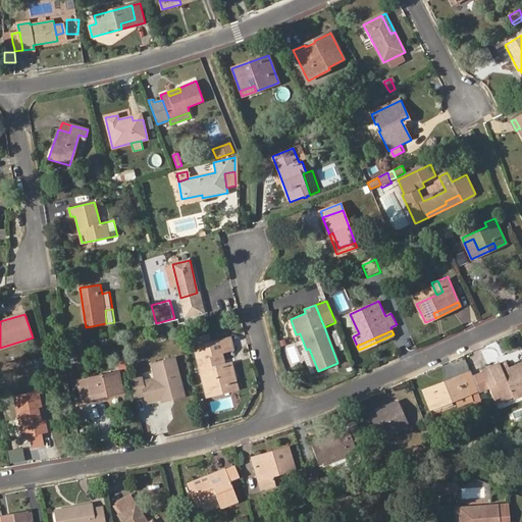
[(195,347),(210,343),(208,334),(193,338),(195,347)]
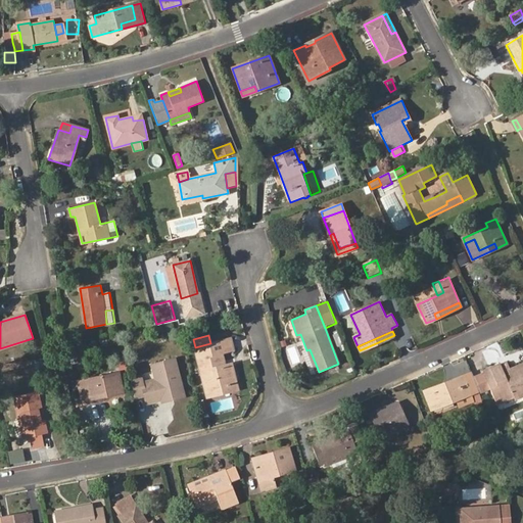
[(233,349),(231,338),(210,343),(195,347),(207,396),(230,391),(227,376),(233,374),(231,364),(225,365),(223,352),(233,349)]
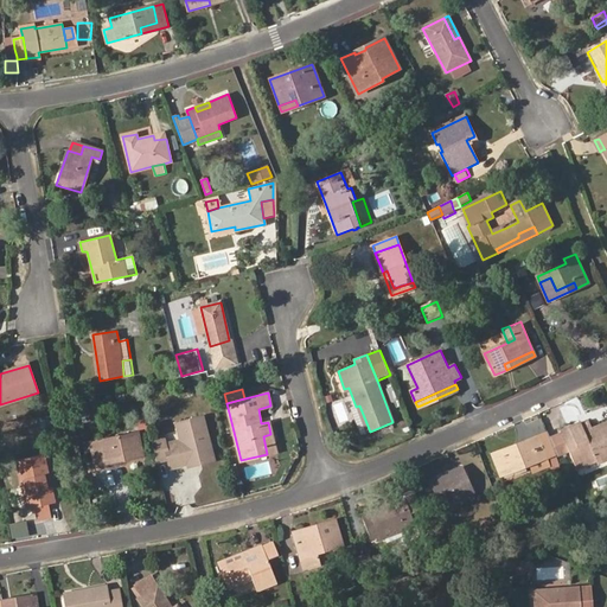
[(87,420),(84,406),(75,408),(77,421),(87,420)]
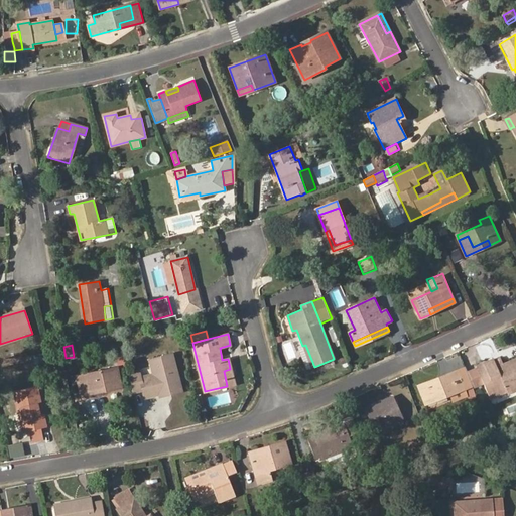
[(298,348),(307,369),(314,367),(305,345),(302,346),(298,348)]
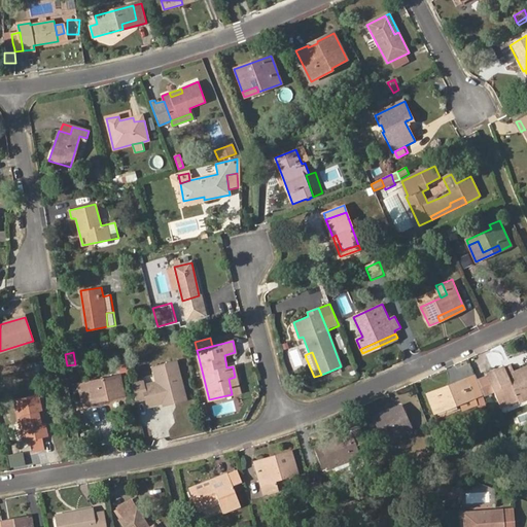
[(172,395),(184,393),(176,360),(152,366),(156,383),(144,385),(142,381),(132,383),(136,400),(146,398),(148,407),(162,403),(173,400),(172,395)]
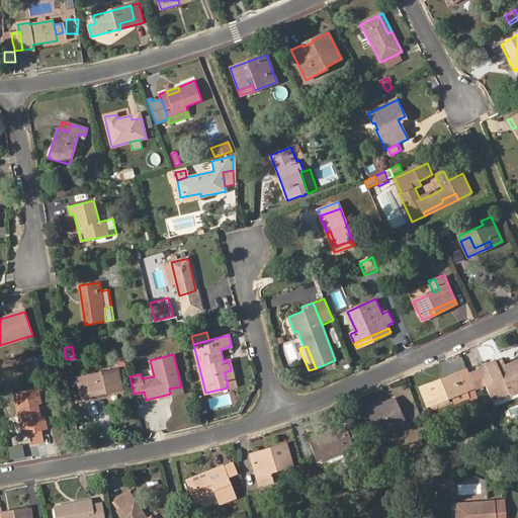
[(505,365),(502,358),(496,361),(499,368),(505,365)]
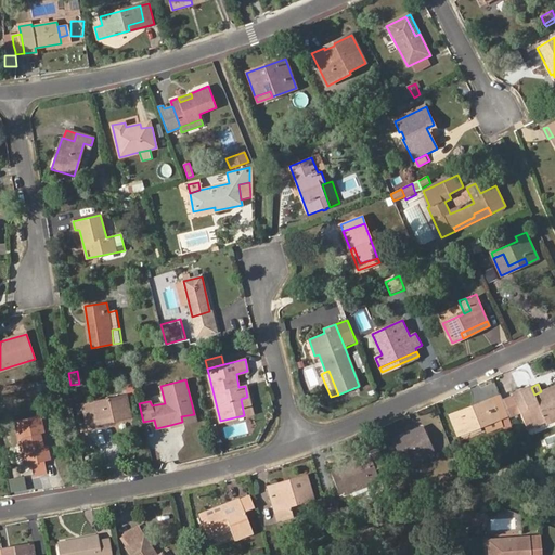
[(534,395),(531,387),(513,395),(514,397),(520,411),(527,428),(545,421),(546,423),(554,418),(554,385),(541,391),(534,395)]
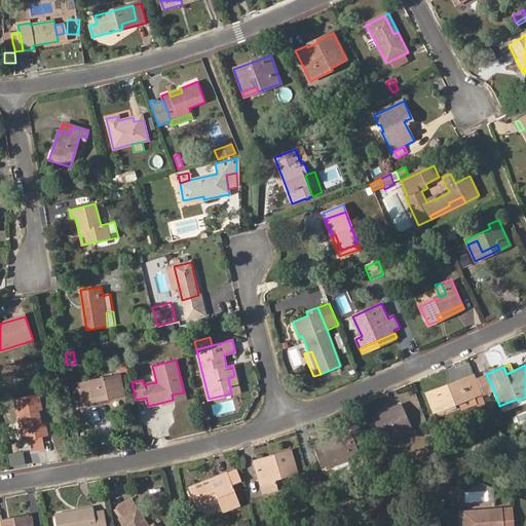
[(124,395),(120,374),(78,383),(82,403),(91,401),(91,398),(103,395),(104,399),(124,395)]
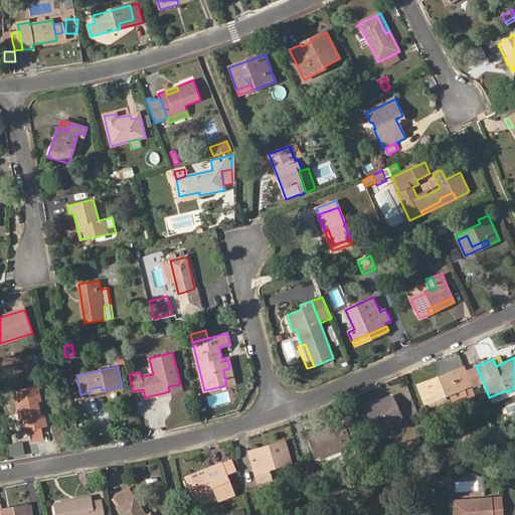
[(423,403),(473,385),(467,372),(465,367),(441,376),(442,380),(418,389),(423,403)]
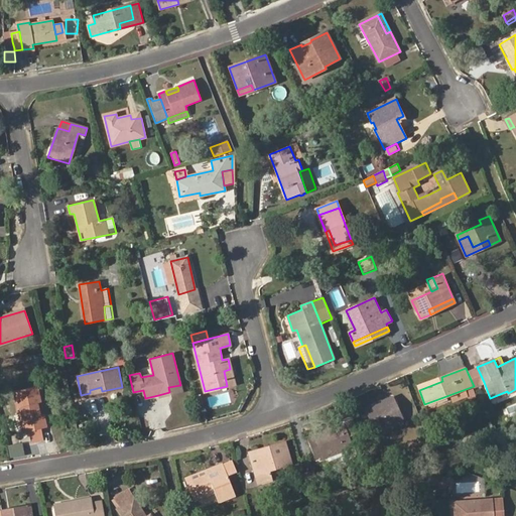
[(227,386),(234,384),(230,369),(224,371),(227,386)]
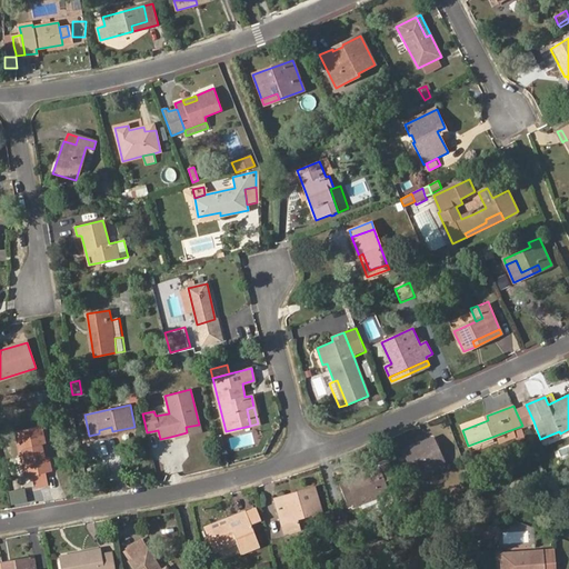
[(522,426),(522,427),(533,421),(527,407),(516,411),(522,426)]
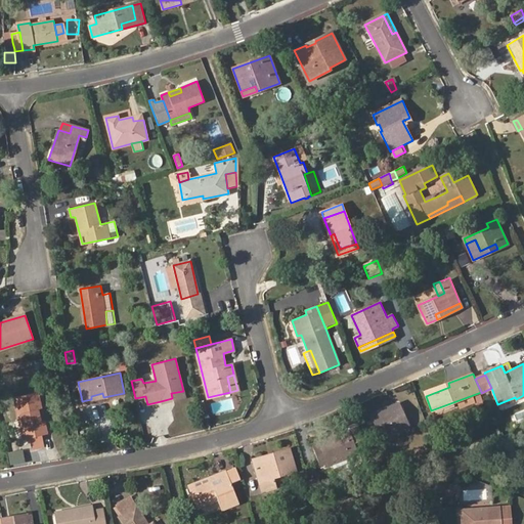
[(448,383),(425,392),(426,396),(449,387),(448,383)]
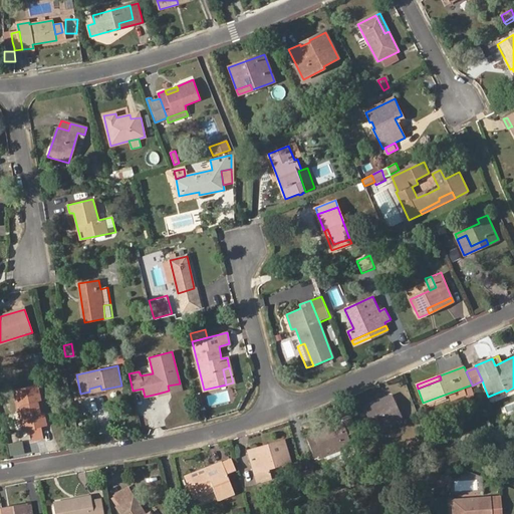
[(159,396),(181,391),(180,383),(168,386),(169,391),(158,394),(159,396)]
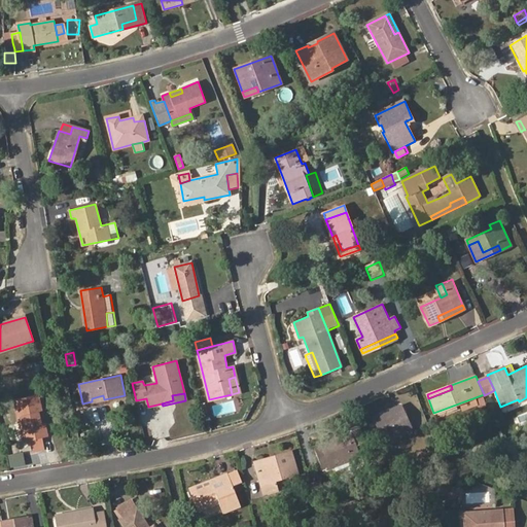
[(47,436),(38,394),(14,399),(24,442),(30,441),(33,452),(45,449),(43,437),(47,436)]
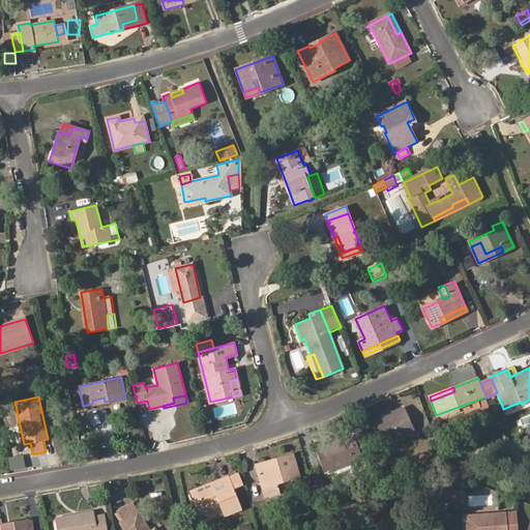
[(398,415),(383,421),(382,417),(375,420),(384,441),(413,429),(404,408),(396,411),(398,415)]
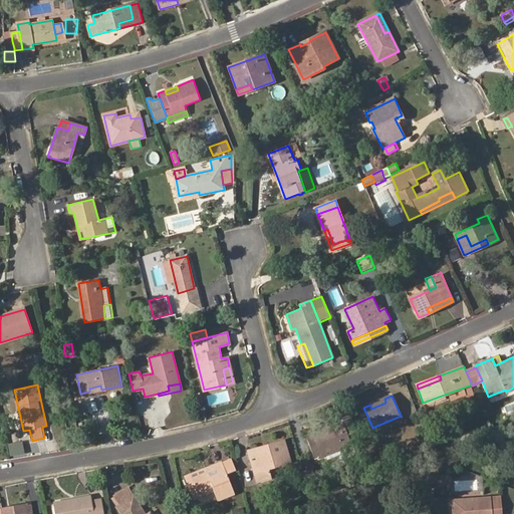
[(370,405),(371,409),(386,403),(384,399),(370,405)]
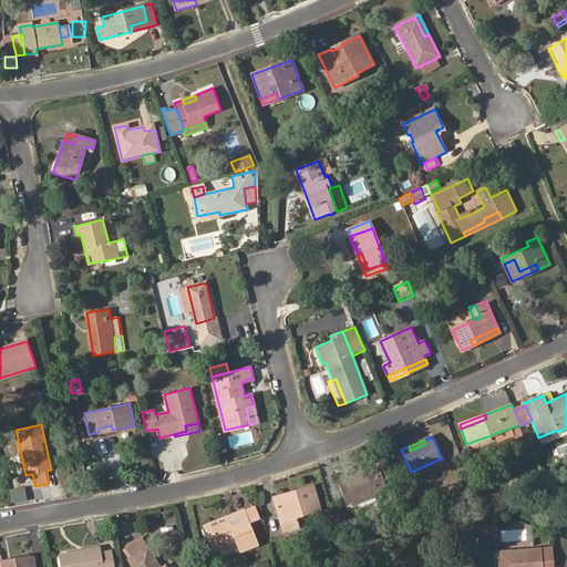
[(379,491),(387,487),(383,478),(394,475),(390,462),(338,481),(346,503),(351,501),(379,491)]
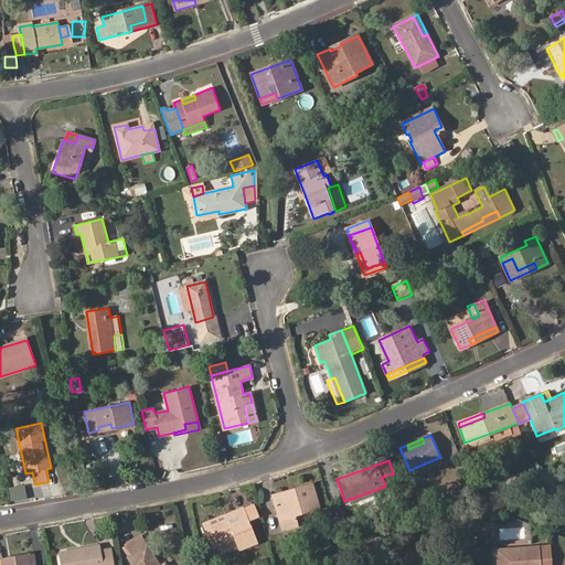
[(319,508),(312,483),(291,490),(292,494),(274,500),(283,530),(298,525),(295,514),(319,508)]
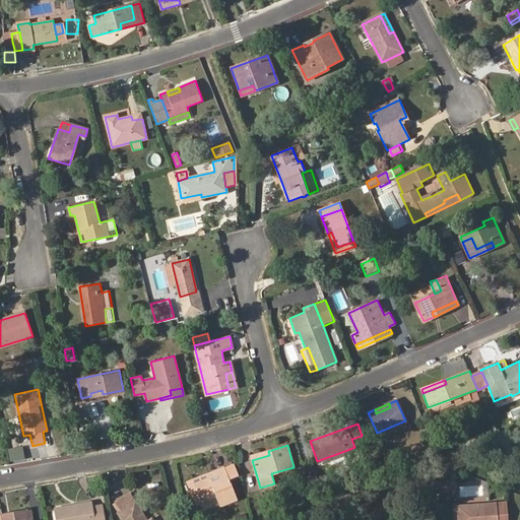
[(322,459),(323,463),(348,453),(347,450),(322,459)]
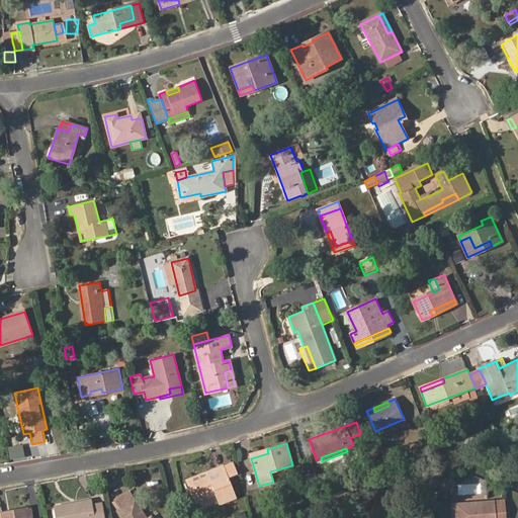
[(250,454),(251,458),(268,453),(267,449),(250,454)]
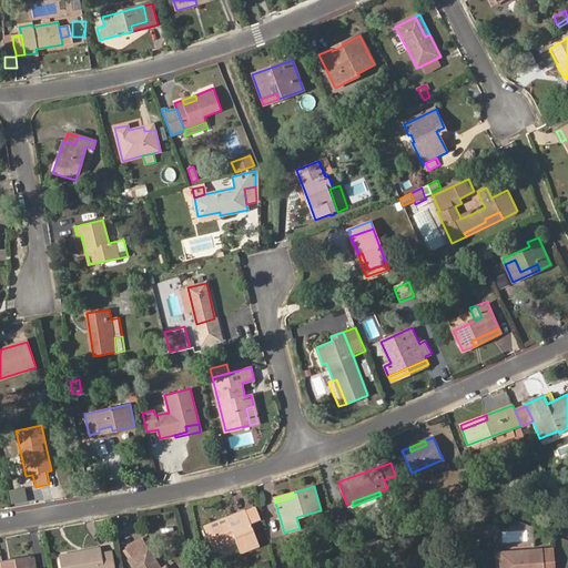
[(251,524),(260,520),(255,509),(246,513),(251,524)]
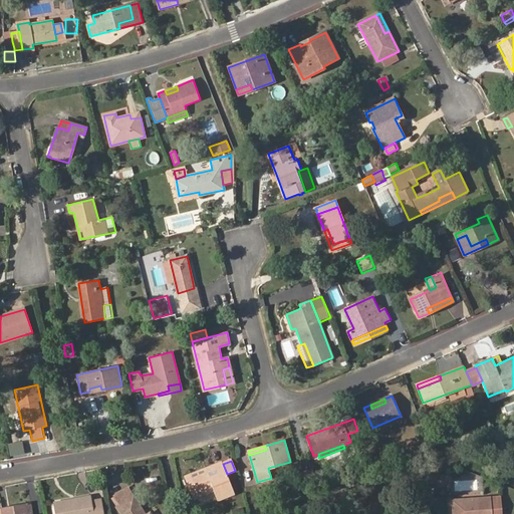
[(223,464),(222,463),(214,466),(217,474),(211,477),(209,473),(192,479),(199,496),(214,490),(218,499),(234,492),(227,474),(223,464)]
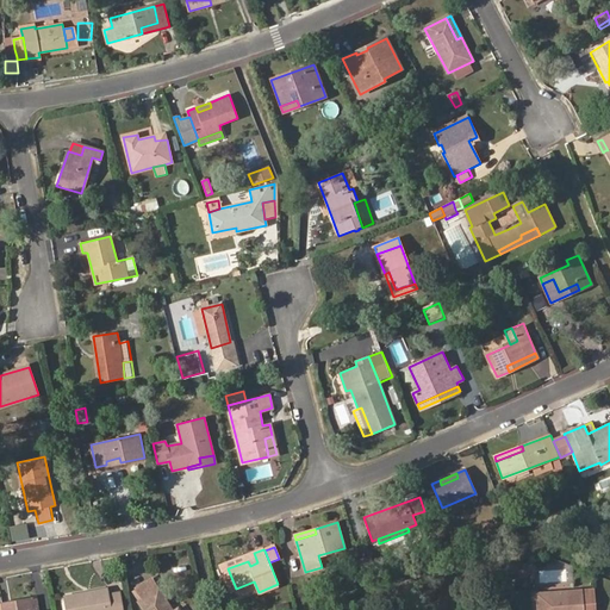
[(250,566),(257,562),(254,553),(226,564),(228,568),(248,561),(250,566)]
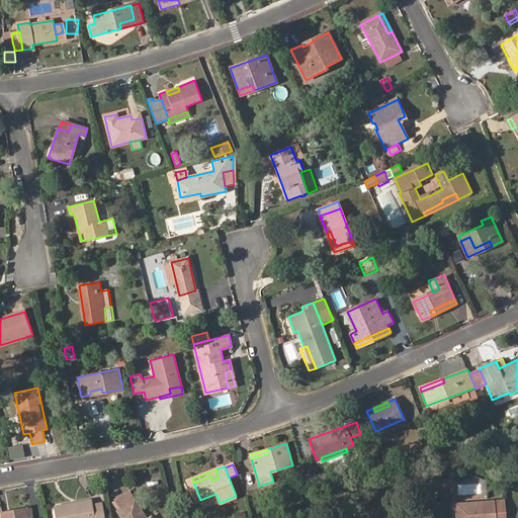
[(311,489),(320,487),(316,472),(307,475),(311,489)]
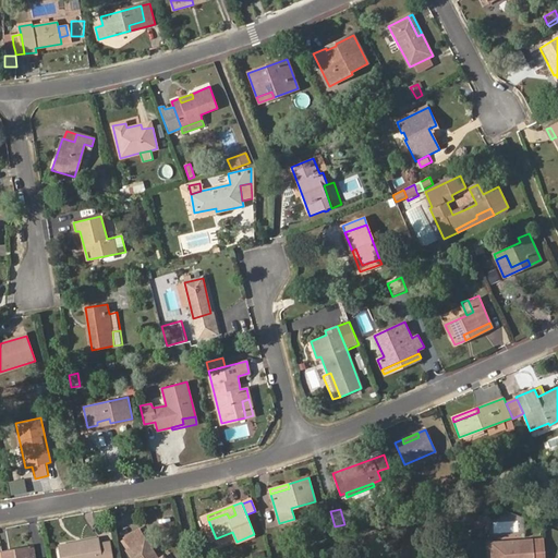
[(471,519),(474,526),(490,521),(487,512),(471,519)]
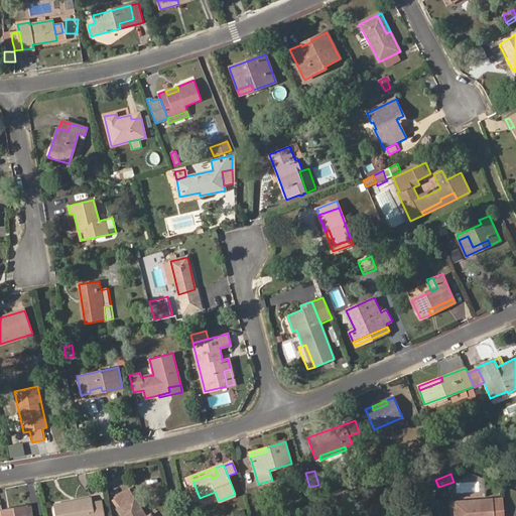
[(115,499),(121,508),(118,510),(122,515),(151,515),(148,515),(145,515),(128,491),(115,499)]
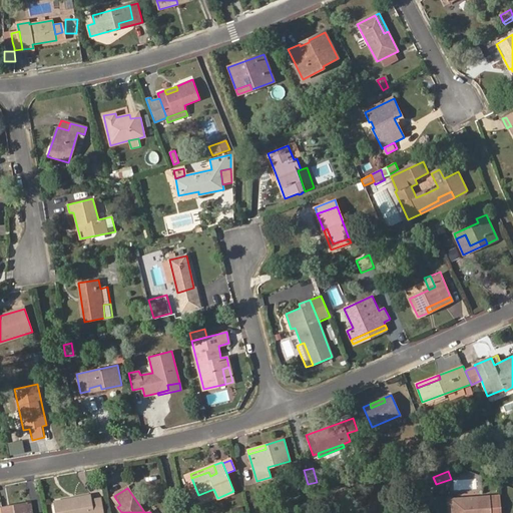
[(90,501),(88,495),(54,501),(55,512),(102,512),(101,498),(90,501)]
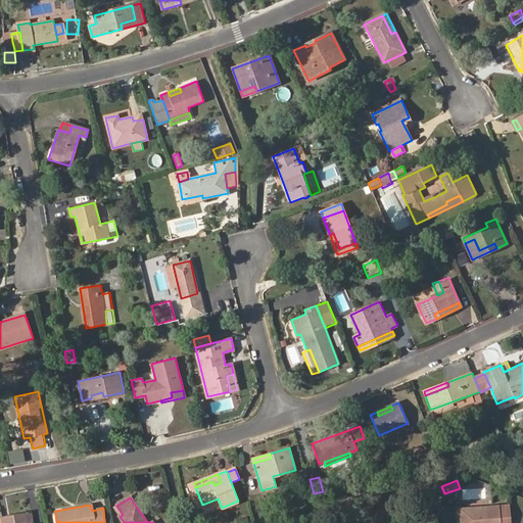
[(512,522),(511,505),(463,509),(464,522),(512,522)]
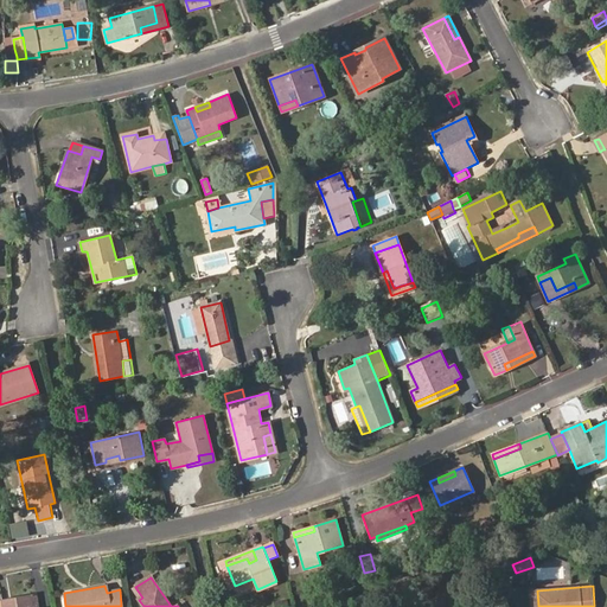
[(38,606),(36,594),(27,596),(29,606),(38,606)]
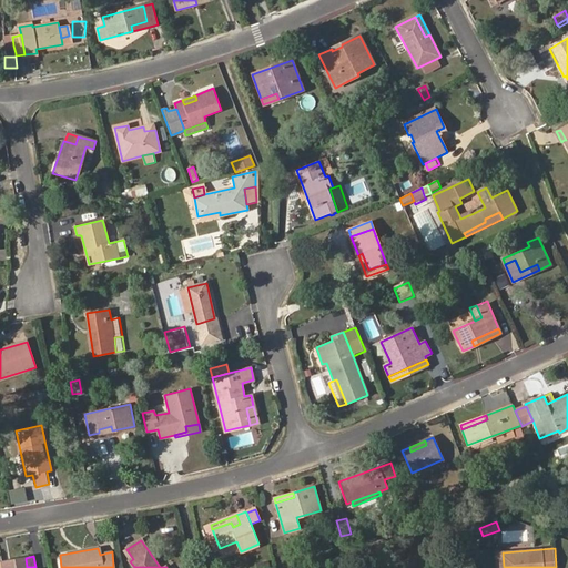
[(27,567),(26,558),(2,561),(3,567),(27,567)]
